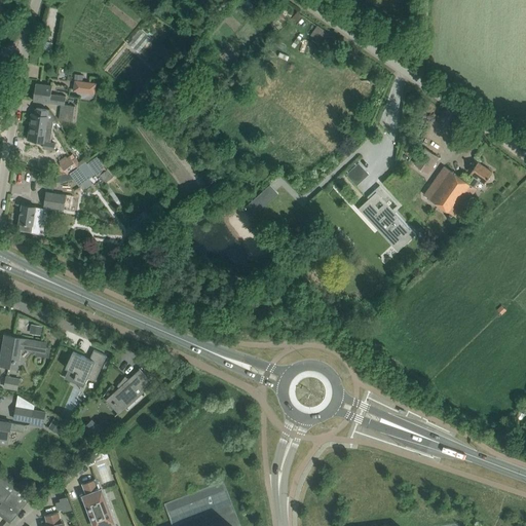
[(312,26),(318,31),(326,23),(320,17),(312,26)]
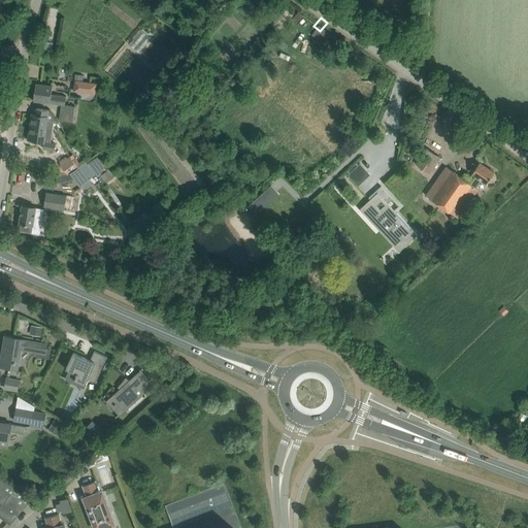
[(310,51),(316,55),(323,46),(319,42),(310,51)]
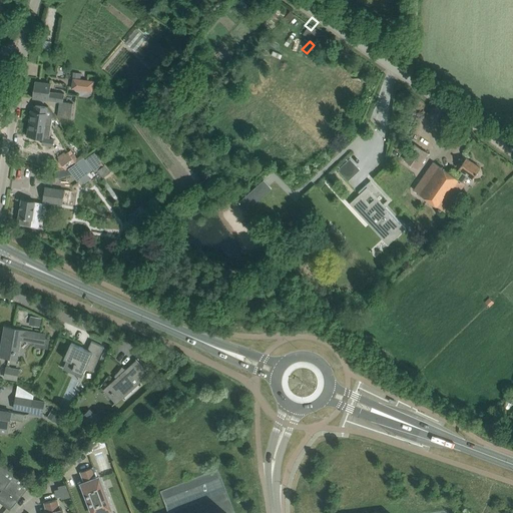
[(73,78),(95,80),(96,69),(75,66),(73,78)]
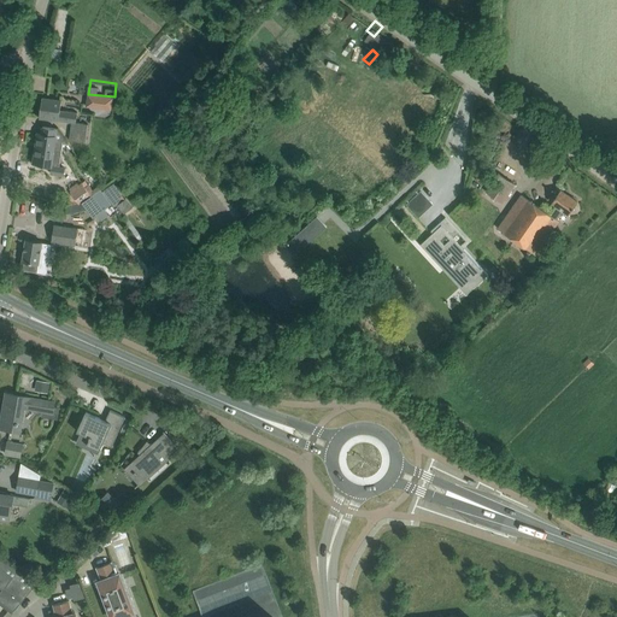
[(105,97),(88,94),(86,107),(104,110),(105,97)]
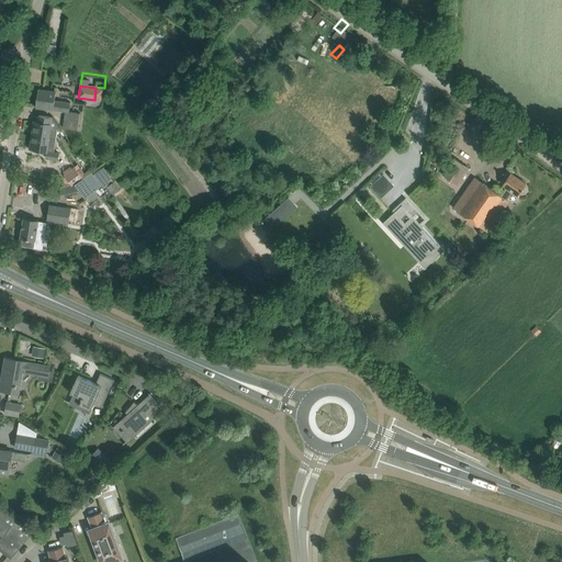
[(69,113),(70,103),(55,101),(56,92),(38,89),(36,108),(54,110),(53,111),(65,113),(63,128),(78,131),(80,114),(69,113)]
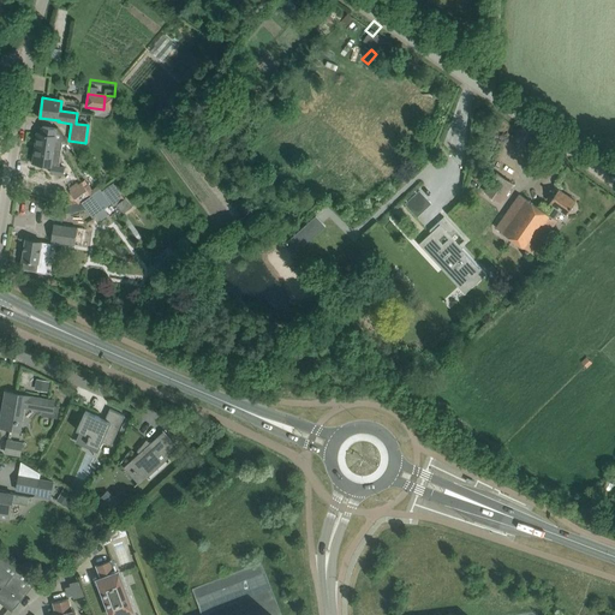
[(37,133),(33,163),(52,166),(51,173),(64,175),(65,167),(59,166),(63,143),(66,142),(57,129),(42,126),(42,127),(41,133),(37,132),(37,133)]
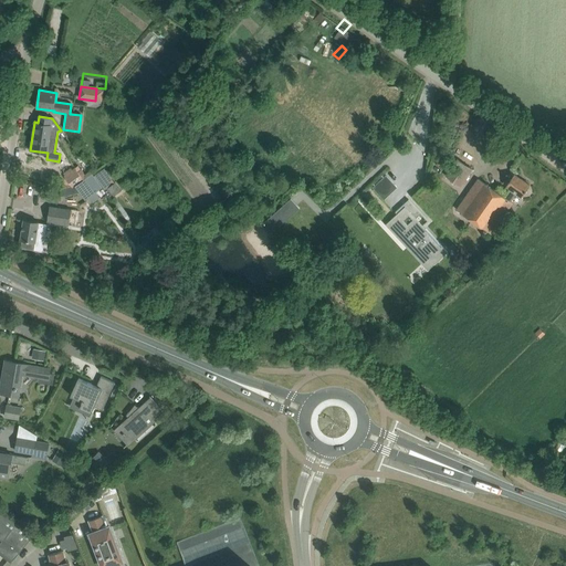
[(446,176),(461,187),(472,169),(458,159),(446,176)]
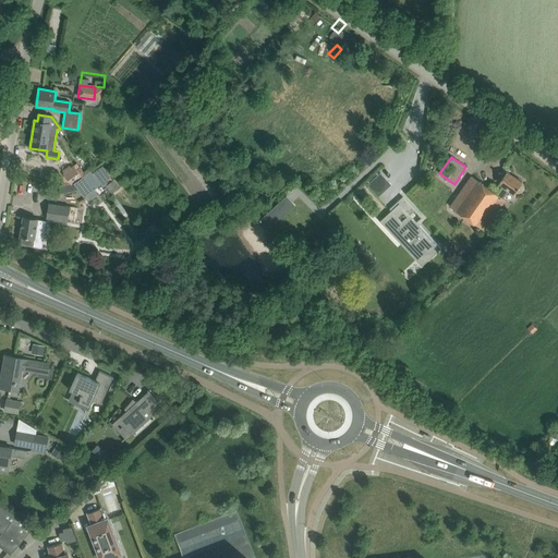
[(74,166),(62,173),(71,185),(74,184),(83,178),(76,170),(74,166)]
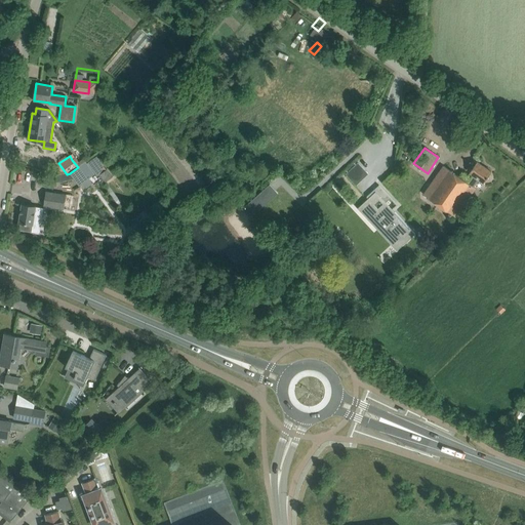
[(94,174),(85,162),(80,165),(78,167),(70,173),(79,186),(94,174)]
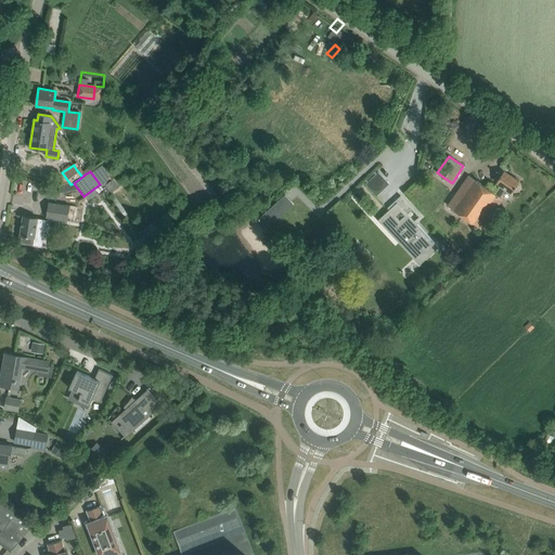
[(501,197),(506,190),(512,193),(519,182),(504,171),(497,182),(499,184),(493,193),(469,176),(448,206),(475,224),(474,226),(478,229),(478,227),(481,230),(503,199),(501,197)]
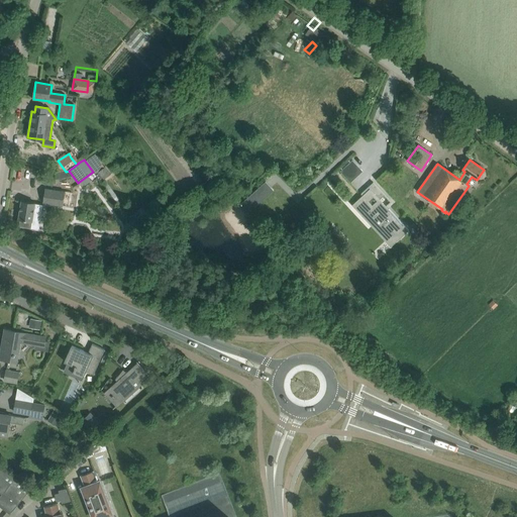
[(105,168),(98,173),(104,180),(111,175),(106,167),(105,168)]
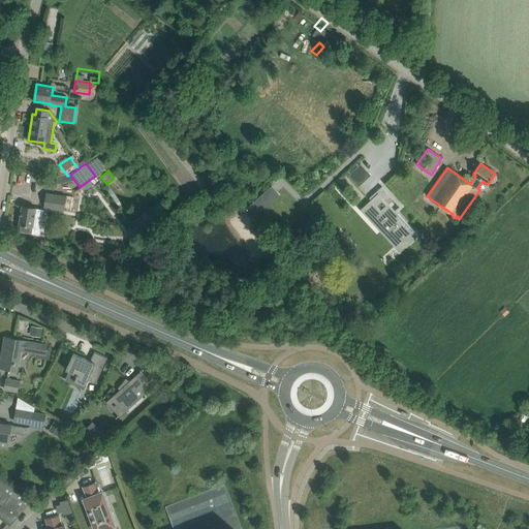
[(254,203),(259,209),(278,192),(273,186),(254,203)]
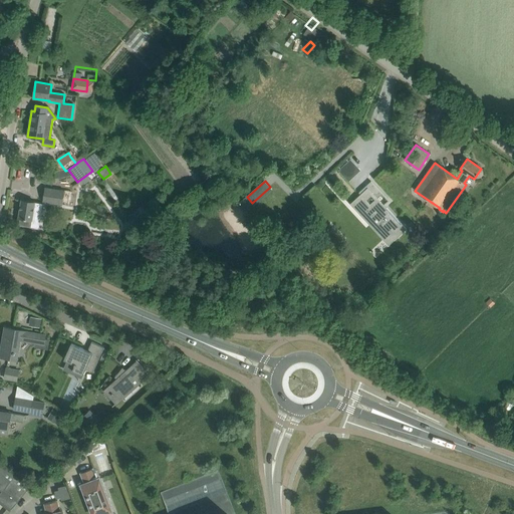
[(383,239),(401,223),(384,205),(390,201),(371,182),(359,193),(360,194),(350,204),(383,239)]
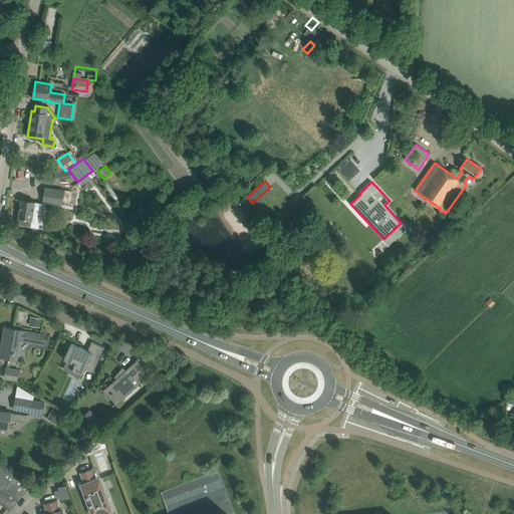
[(62,206),(65,191),(45,188),(43,203),(62,206)]
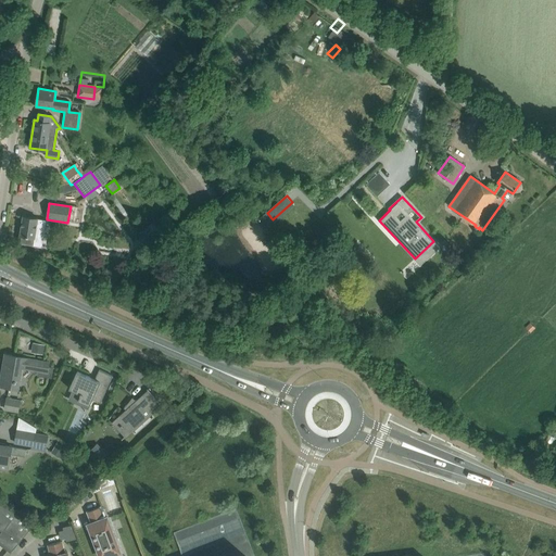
[(23,216),(21,236),(22,236),(21,243),(34,245),(42,248),(47,220),(38,219),(38,218),(23,216)]
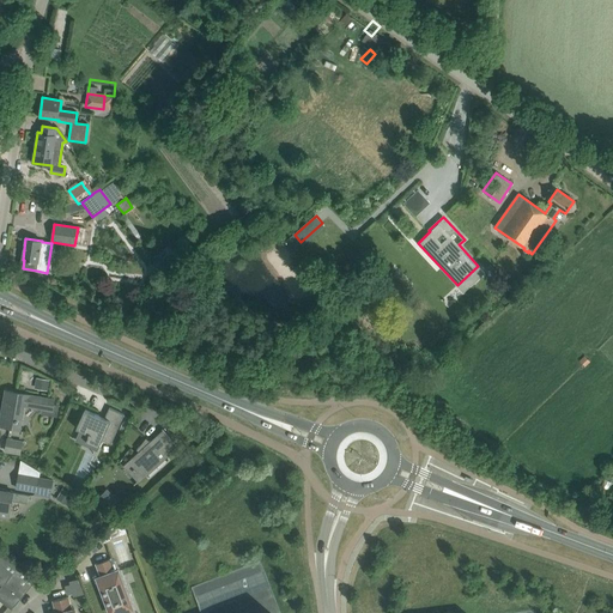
[(523,284),(510,274),(504,281),(519,291),(523,284)]
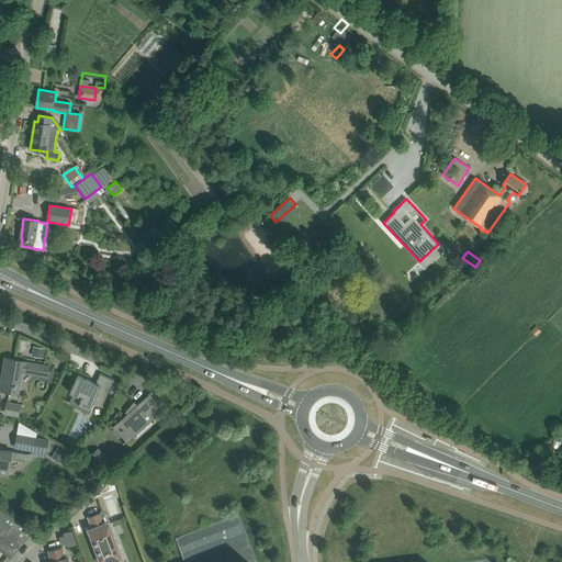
[(537,336),(541,332),(536,326),(531,330),(537,336)]
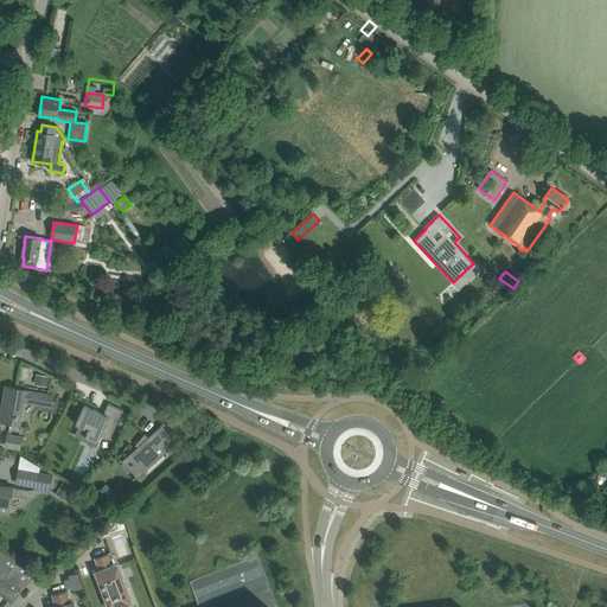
[(36,374),(33,385),(48,388),(50,377),(36,374)]
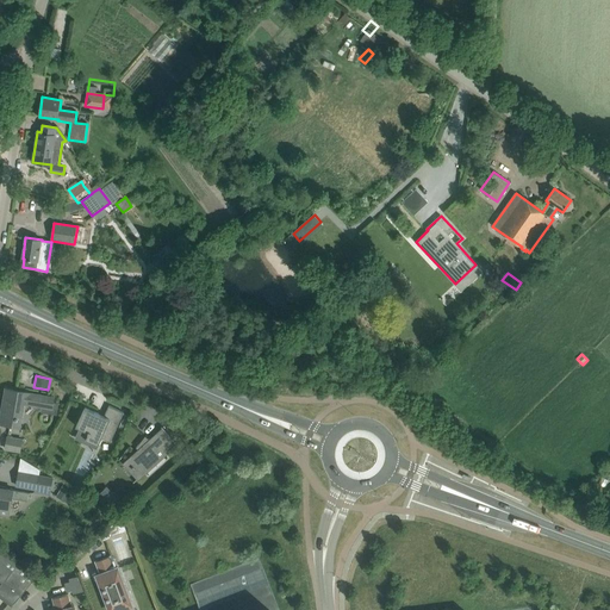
[(4,415),(1,415),(0,421),(0,423),(20,428),(24,404),(53,409),(55,397),(6,388),(4,400),(7,400),(4,415)]
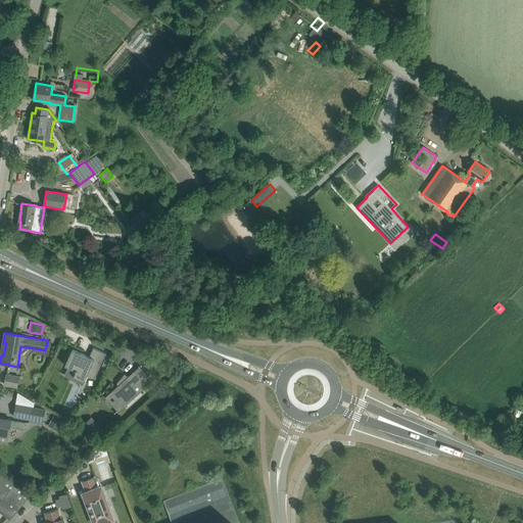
[(73,349),(65,366),(76,371),(77,372),(75,377),(80,379),(85,382),(88,376),(95,379),(106,353),(93,347),(89,357),(85,354),(73,349)]
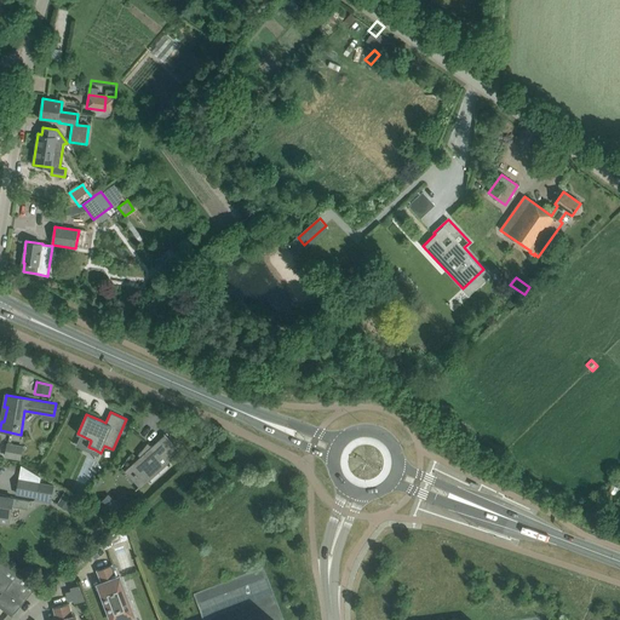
[(167,461),(181,451),(165,434),(165,435),(158,441),(160,443),(154,448),(148,443),(138,455),(142,458),(130,468),(136,474),(135,475),(137,477),(143,483),(136,489),(136,491),(144,483),(167,461)]
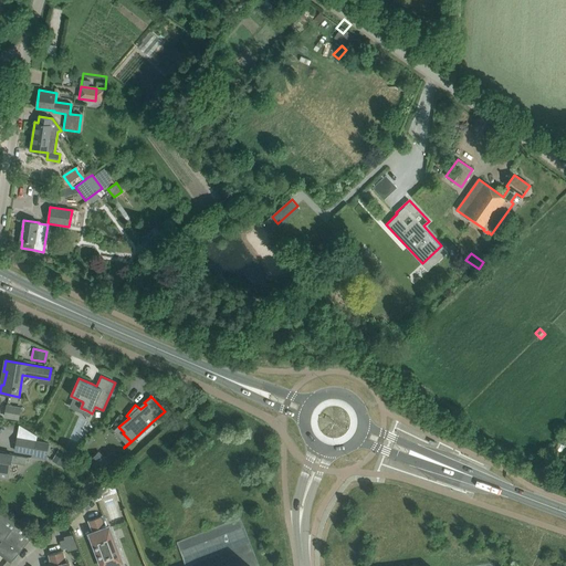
[(8,406),(6,417),(19,419),(20,408),(8,406)]
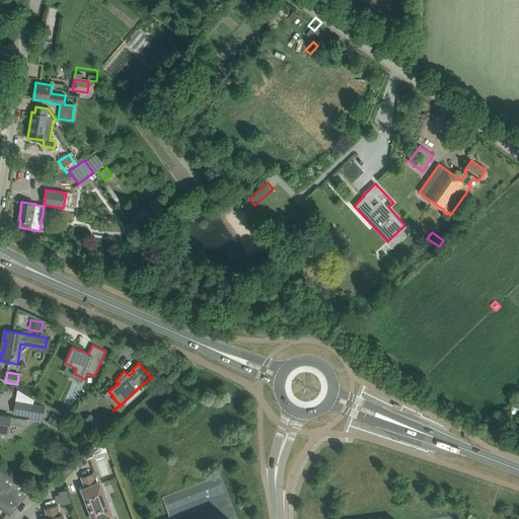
[(45,405),(33,403),(16,399),(13,415),(29,418),(29,419),(43,421),(45,405)]
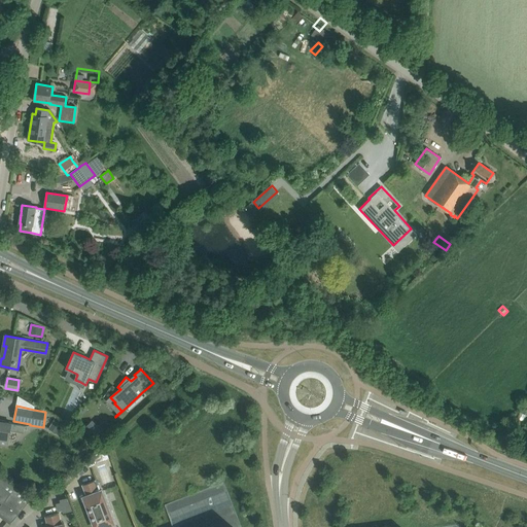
[(57,432),(63,422),(56,418),(49,428),(57,432)]
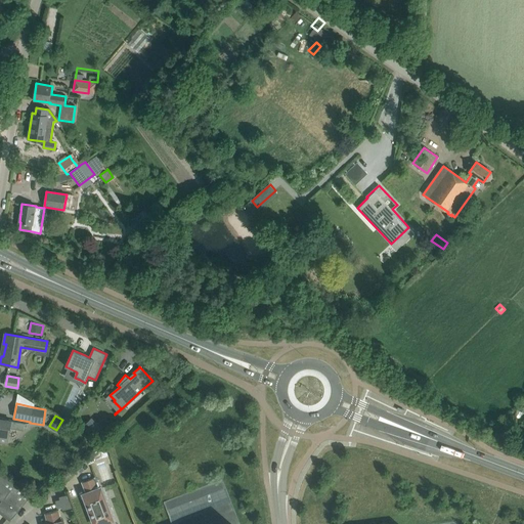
[(0,419),(0,442),(8,444),(9,442),(11,428),(24,430),(25,423),(0,419)]
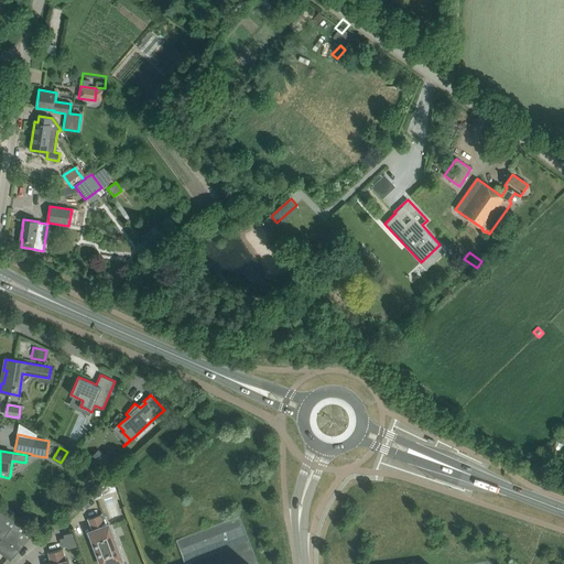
[(102,458),(97,452),(90,458),(99,468),(105,463),(101,459),(102,458)]
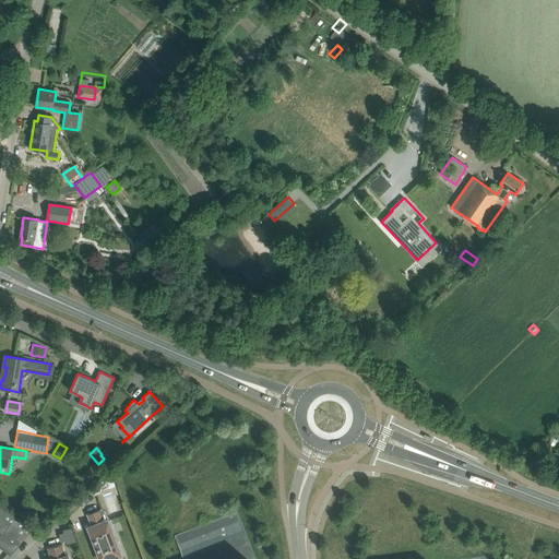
[(110,489),(116,487),(111,475),(106,478),(110,489)]
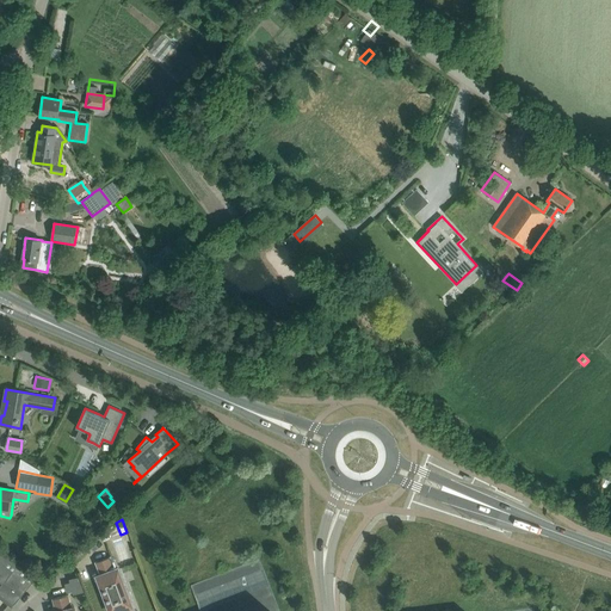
[(0,597),(12,606),(35,578),(18,563),(0,550),(0,597)]
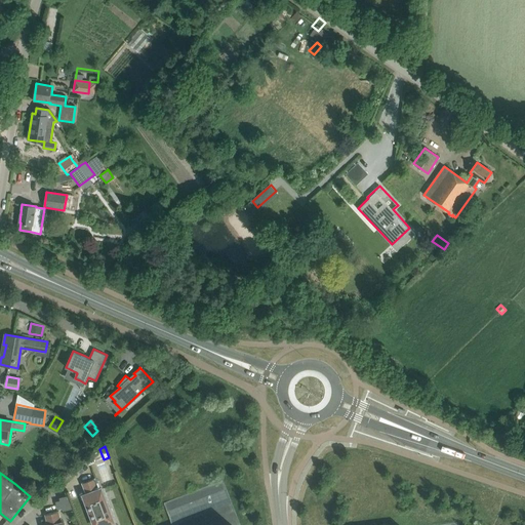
[(84,495),(95,524),(112,524),(112,522),(114,521),(102,489),(99,489),(95,478),(82,483),(86,494),(84,495)]
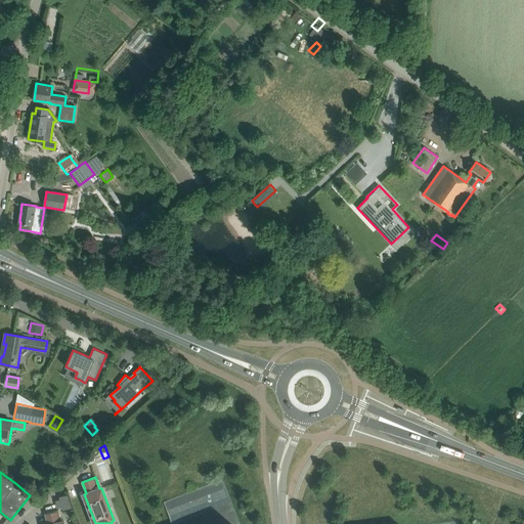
[(239,523),(223,479),(164,503),(171,523),(175,523),(180,522),(180,523),(239,523)]
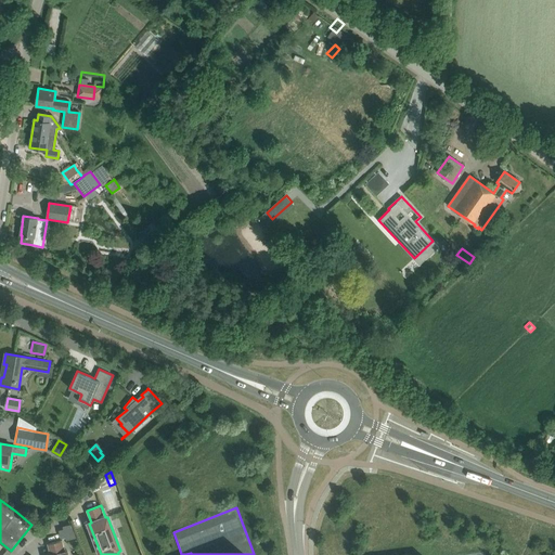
[(66,529),(60,530),(62,538),(67,536),(68,539),(76,538),(71,525),(65,526),(66,529)]
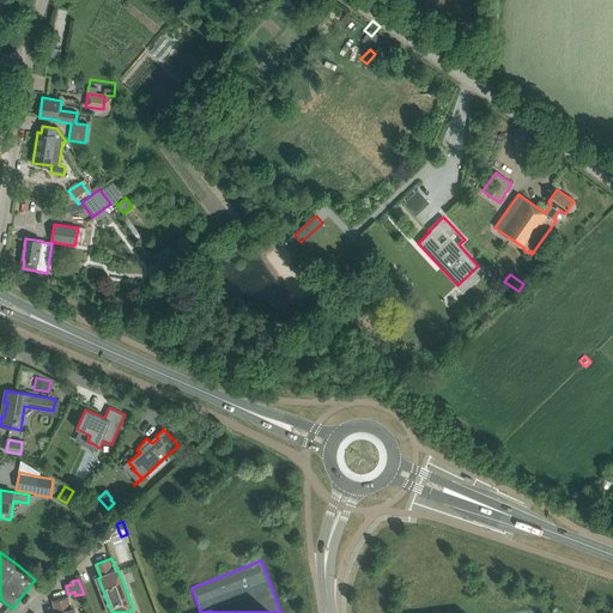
[(74,612),(74,610),(72,611),(68,598),(53,601),(55,612),(74,612)]
